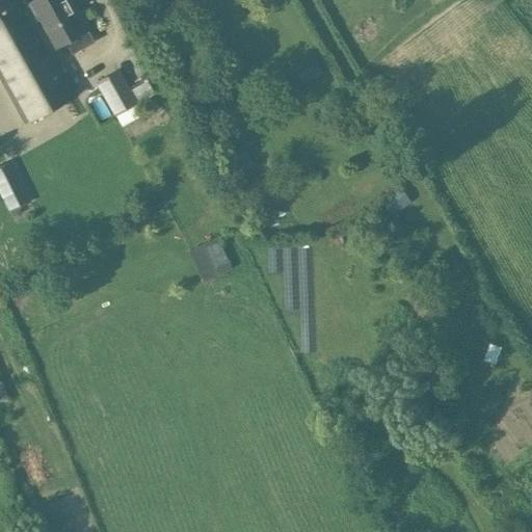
[(75,95),(21,0),(0,0),(0,75),(26,122),(75,95)]
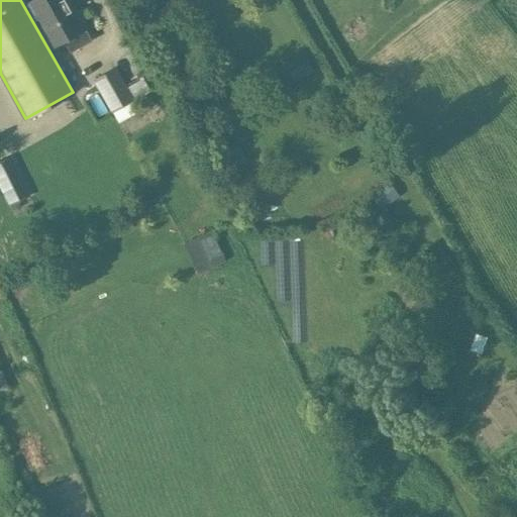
[(73,17),(63,0),(31,0),(28,2),(54,46),(65,40),(71,52),(90,40),(84,29),(85,29),(77,15),(73,17)]
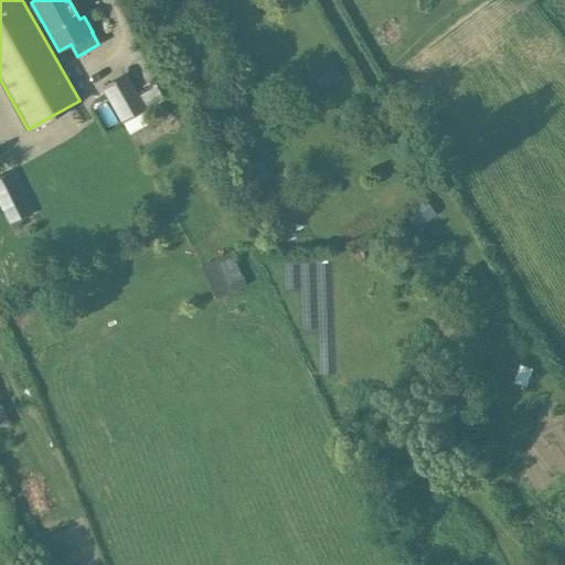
[(137,93),(126,73),(102,87),(121,123),(123,123),(130,135),(153,123),(146,109),(164,99),(156,83),(137,93)]
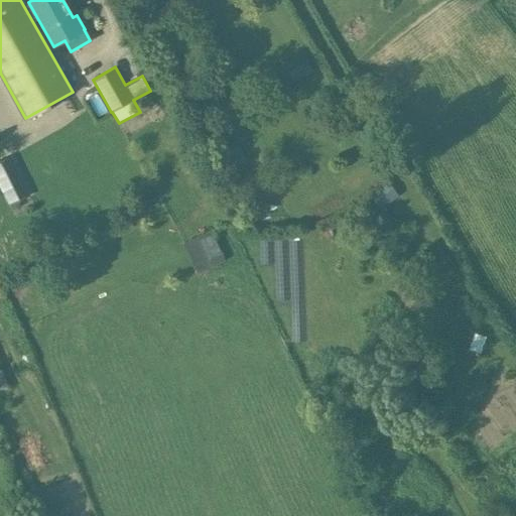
[(10,155),(0,159),(0,178),(11,202),(29,192),(10,155)]
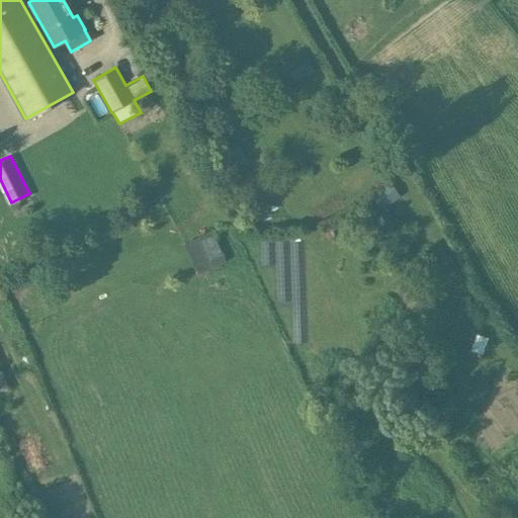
[(400,196),(390,183),(371,196),(380,210),(400,196)]
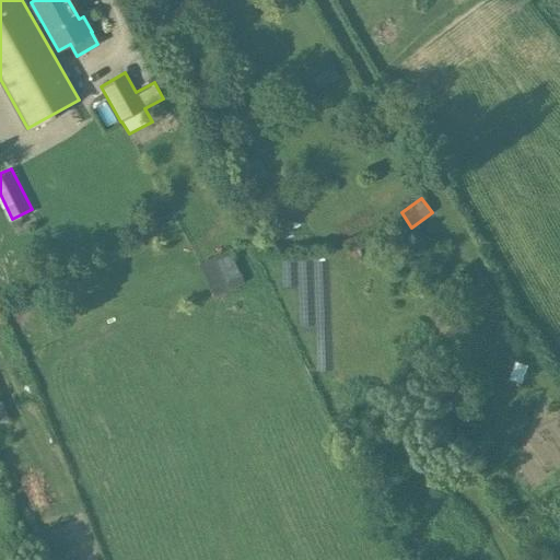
[(226,249),(213,256),(229,289),(242,282),(226,249)]
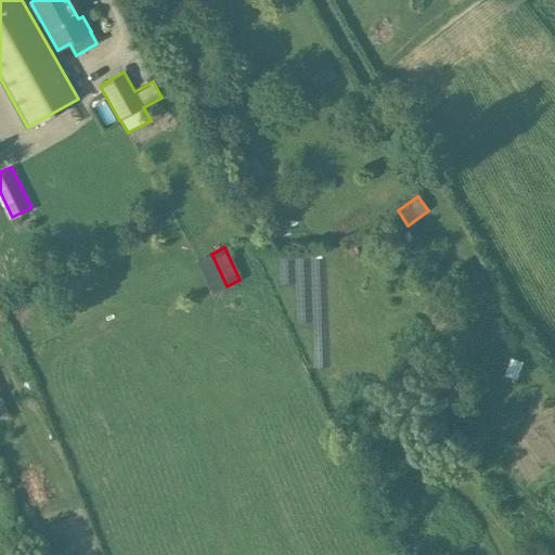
[(512,358),(505,376),(517,381),(524,362),(512,358)]
